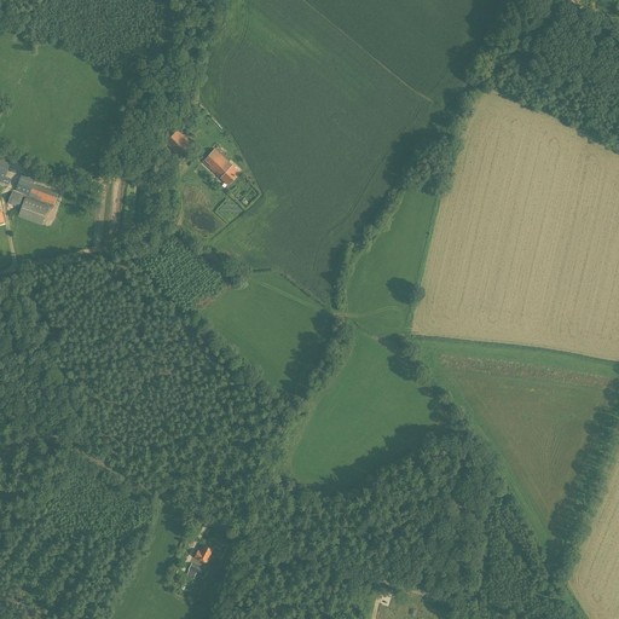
[(178,129),(165,143),(183,160),(195,148),(178,129)]
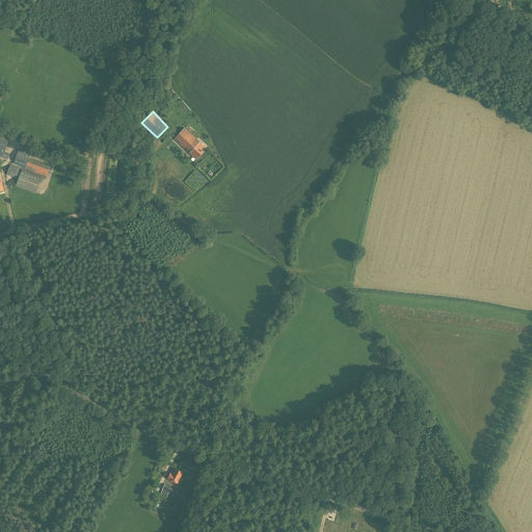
[(207,149),(184,128),(175,138),(196,159),(207,149)]
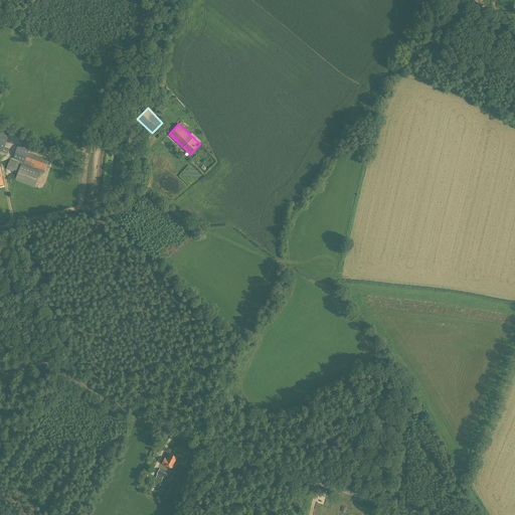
[(5,146),(9,136),(0,132),(0,150),(7,153),(9,148),(5,146)]
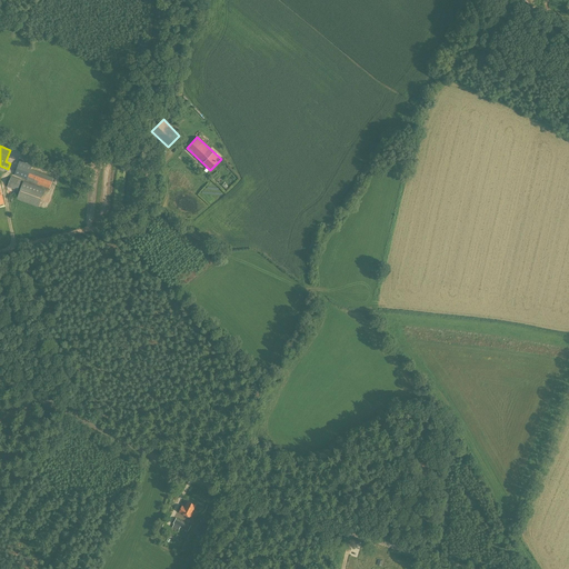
[(31,169),(32,165),(20,159),(15,175),(50,189),(53,178),(31,169)]
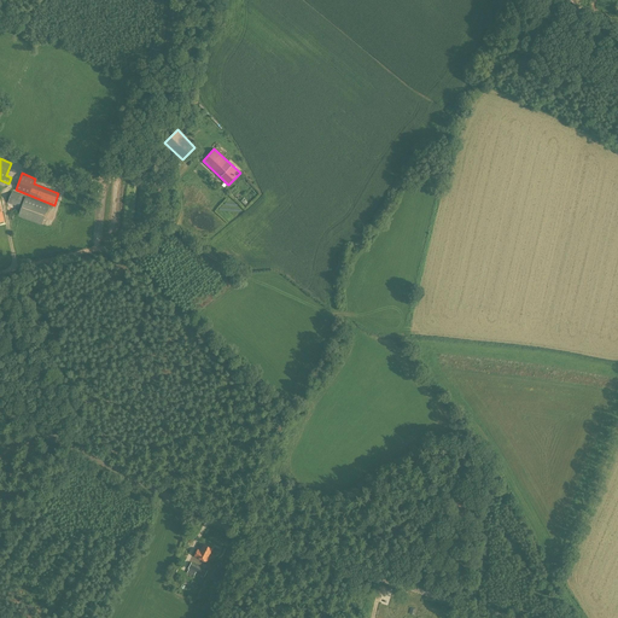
[(7,203),(18,208),(23,196),(12,191),(7,203)]
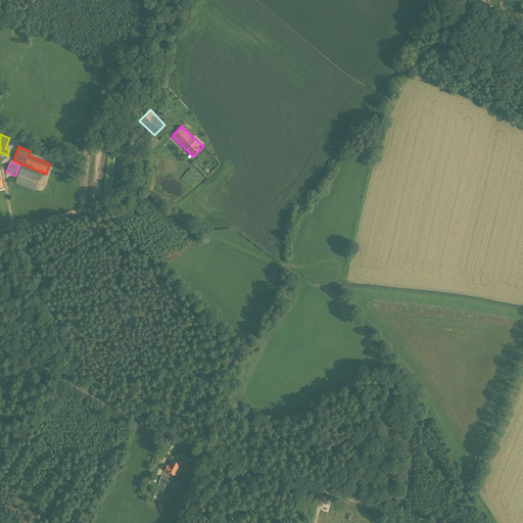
[(21,167),(15,183),(35,190),(41,174),(21,167)]
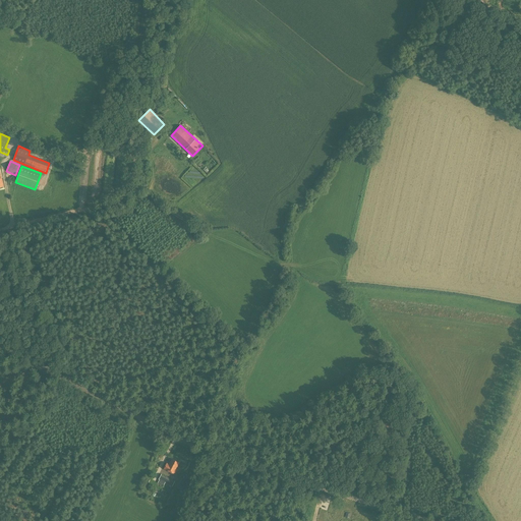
[(172,459),(169,464),(167,463),(164,468),(175,473),(177,469),(176,469),(179,462),(172,459)]
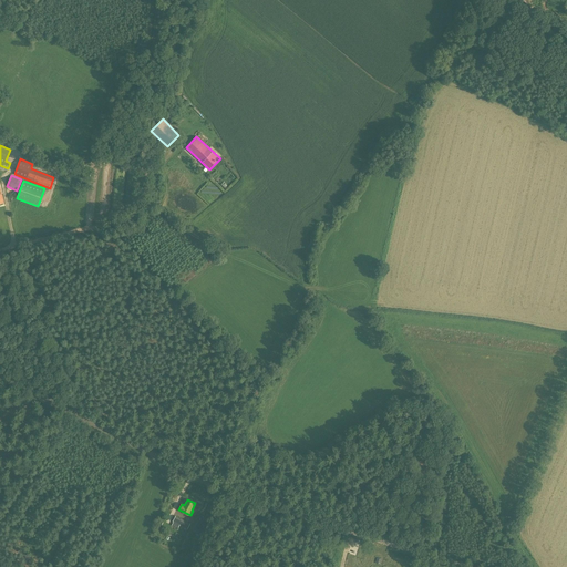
[(179,525),(187,529),(191,524),(176,516),(171,525),(178,529),(179,525)]
